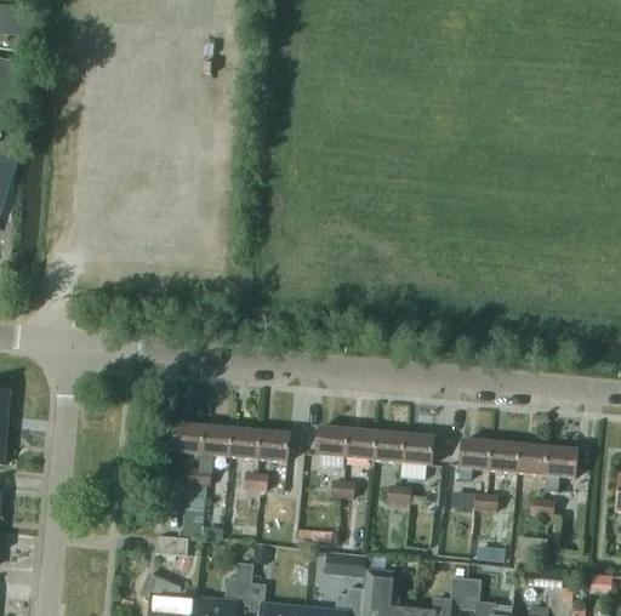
[(0,5),(0,29),(22,30),(23,20),(29,20),(30,6),(0,5)]
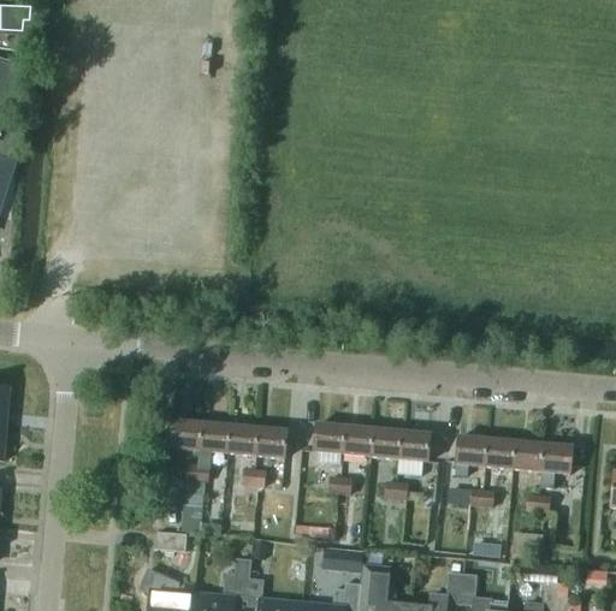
[(23,67),(0,59),(0,213),(18,158),(9,154),(16,132),(3,128),(23,67)]
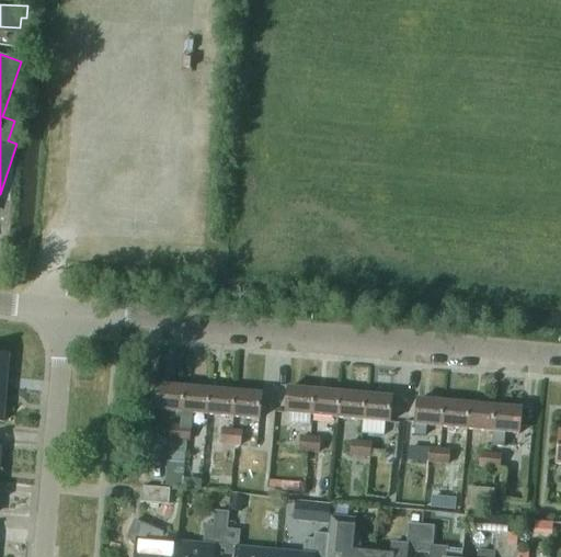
[(0,384),(7,385),(10,352),(0,351),(0,384)]
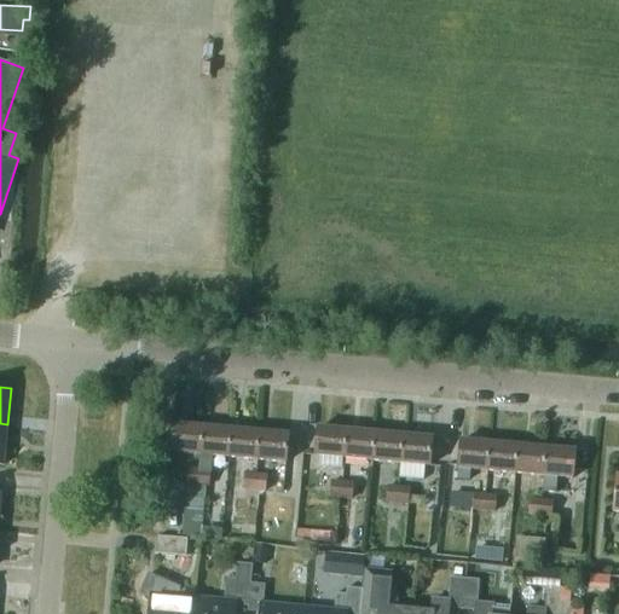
[(173,449),(202,451),(204,423),(177,421),(173,449)]
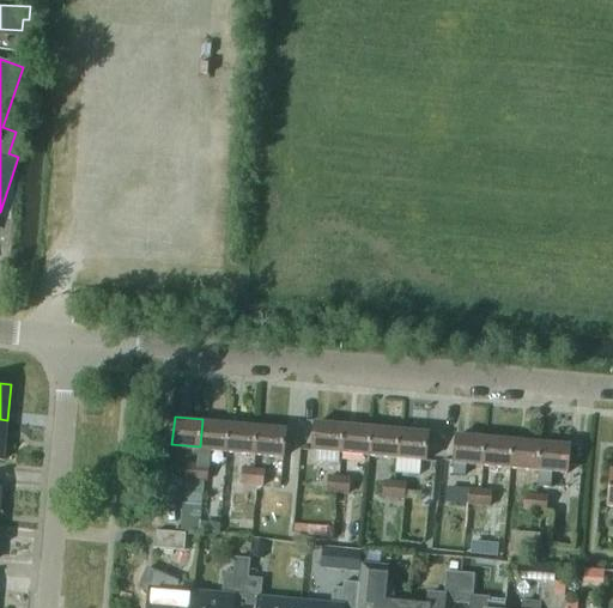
[(210,448),(228,449),(230,421),(202,419),(200,447),(199,461),(208,462),(210,448)]
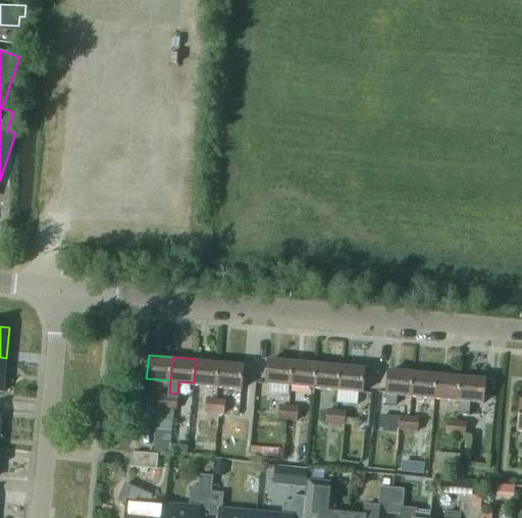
[(267,381),(292,383),(294,361),(269,358),(267,381)]
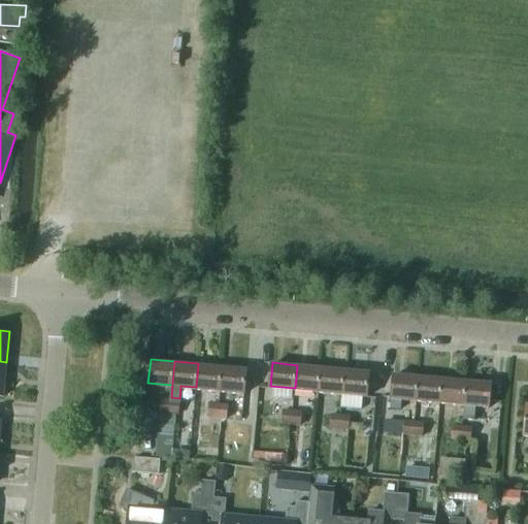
[(222,365),(198,363),(196,387),(220,390),(222,365)]
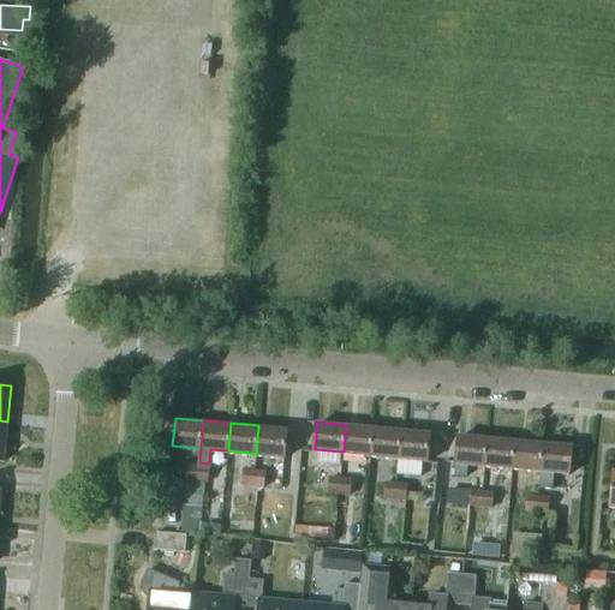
[(287,429),(258,425),(256,454),(285,456),(287,429)]
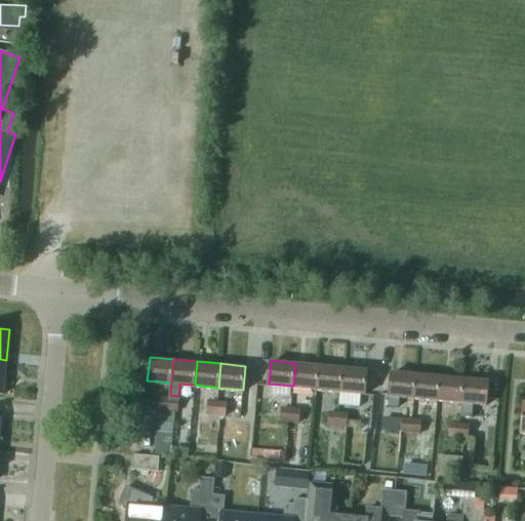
[(293,386),(317,388),(319,365),(295,363),(293,386)]
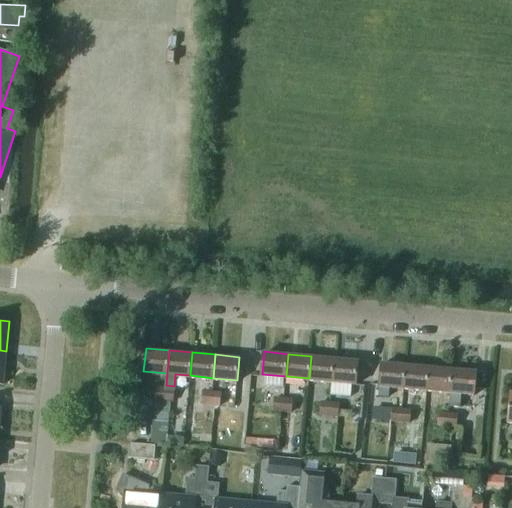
[(309,378),(332,380),(334,358),(311,356),(309,378)]
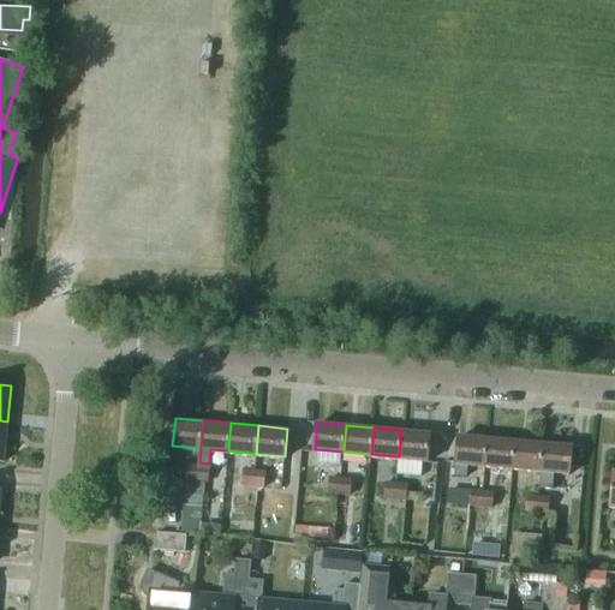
[(430,432),(401,430),(399,456),(428,460),(430,432)]
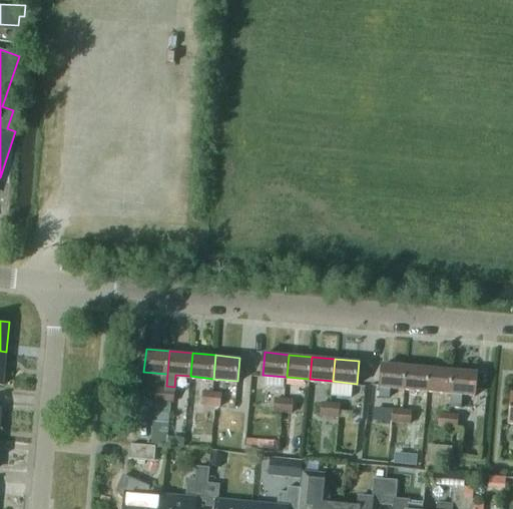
[(383,363),(381,385),(380,394),(390,395),(391,386),(404,388),(407,366),(383,363)]
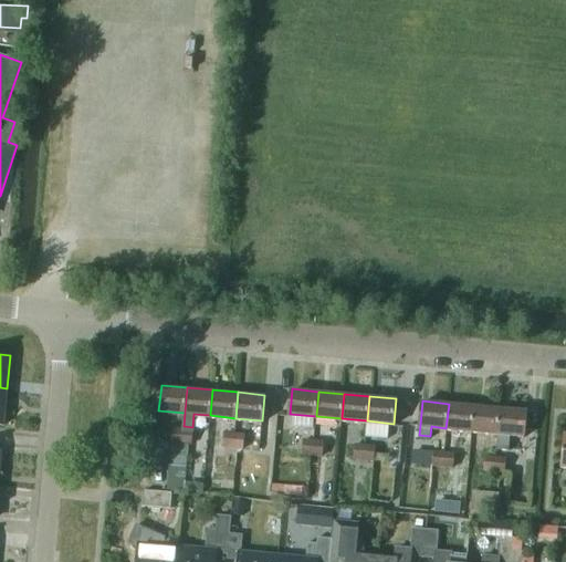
[(446,428),(472,430),(474,406),(449,404),(446,428)]
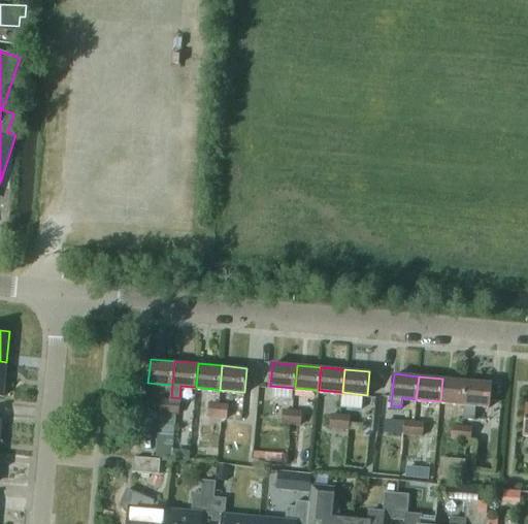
[(466,381),(442,379),(440,401),(464,403),(466,381)]
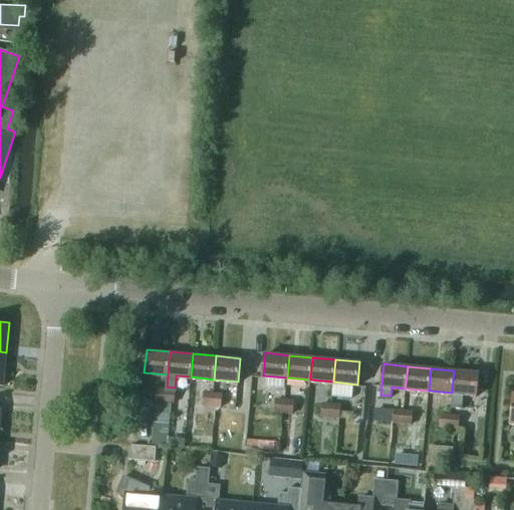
[(477,372),(454,370),(452,393),(450,406),(461,408),(462,394),(475,395),(477,372)]
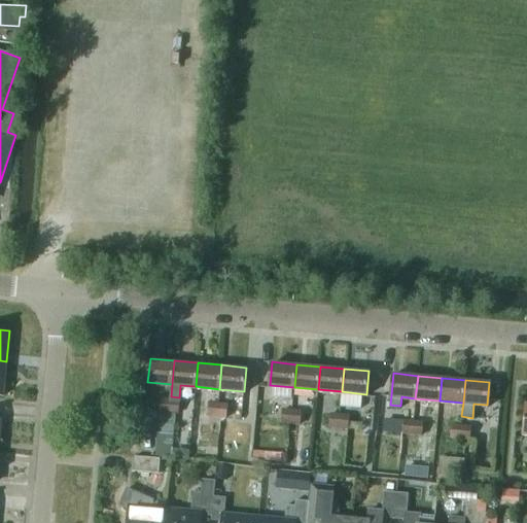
[(170,409),(171,396),(170,396),(161,395),(160,408),(170,409)]
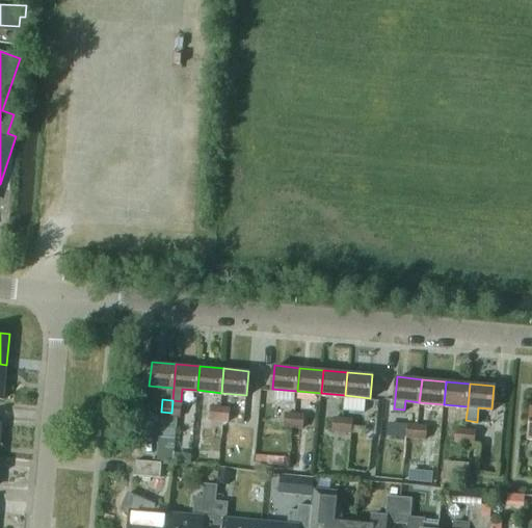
[(173,400),(171,413),(180,414),(181,401),(173,400)]
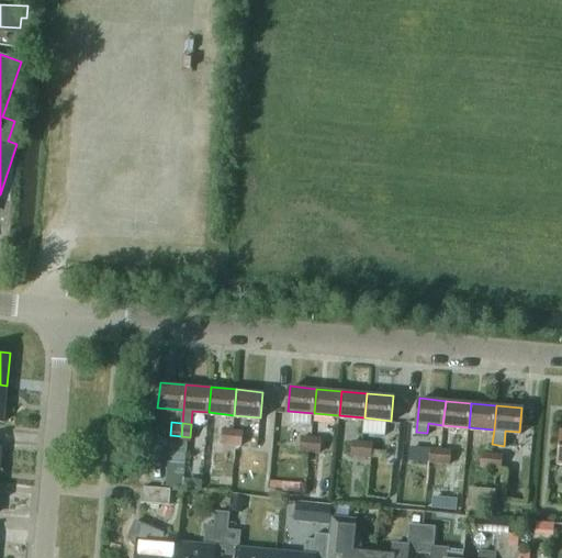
[(232,442),(233,427),(222,427),(221,441),(232,442)]
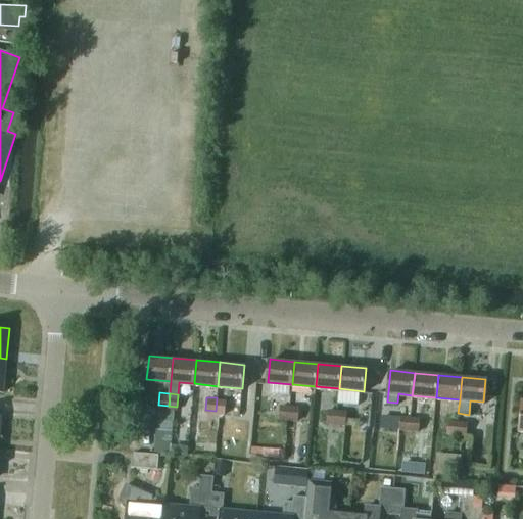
[(224,398),(217,397),(216,411),(223,412),(224,398)]
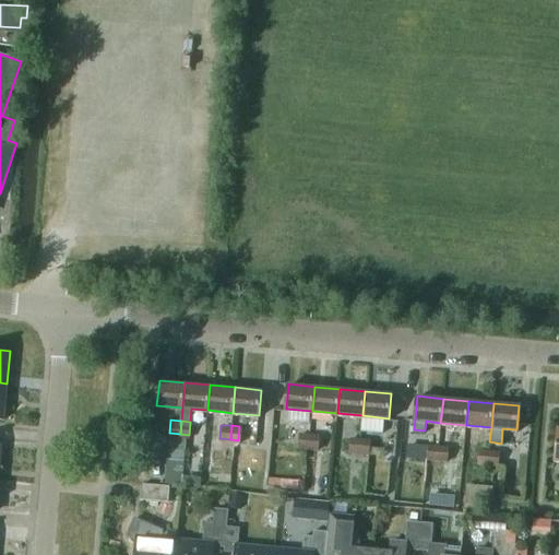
[(244,432),(244,438),(258,439),(258,426),(246,426),(246,432),(244,432)]
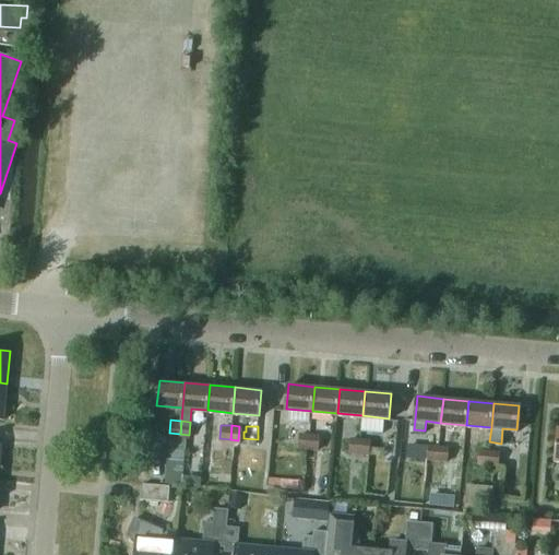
[(309,447),(310,433),(299,432),(298,446),(309,447)]
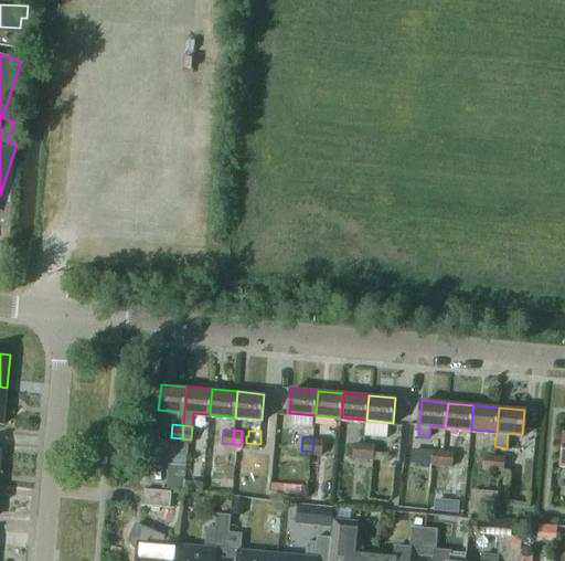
[(321,438),(313,437),(312,452),(320,453),(321,438)]
